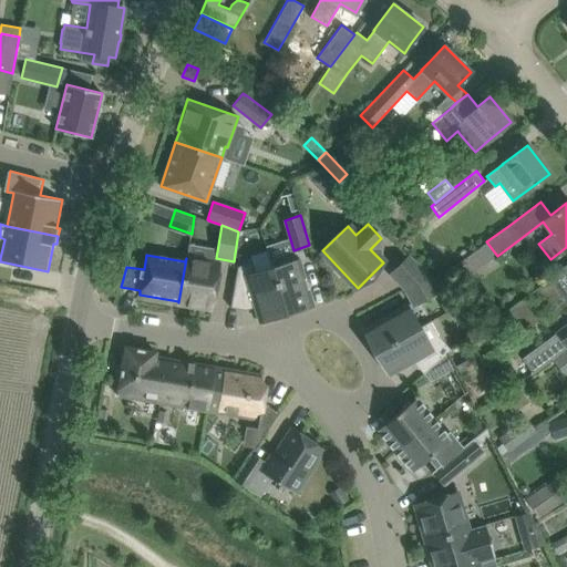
[(297,255),(270,263),(286,313),(312,306),(297,255)]
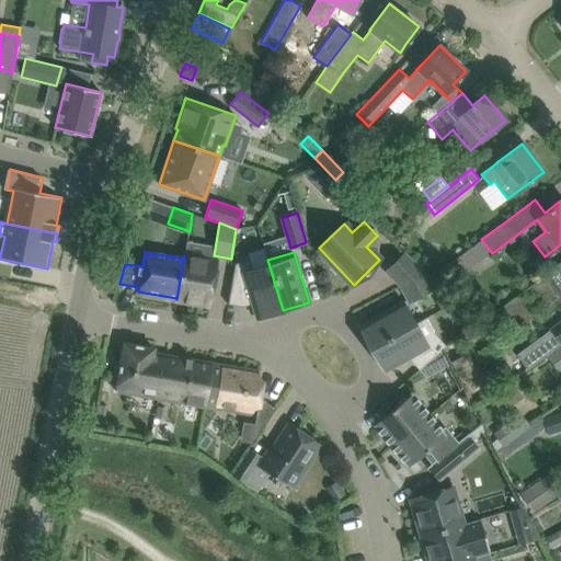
[(386,271),(401,287),(426,273),(405,252),(386,271)]
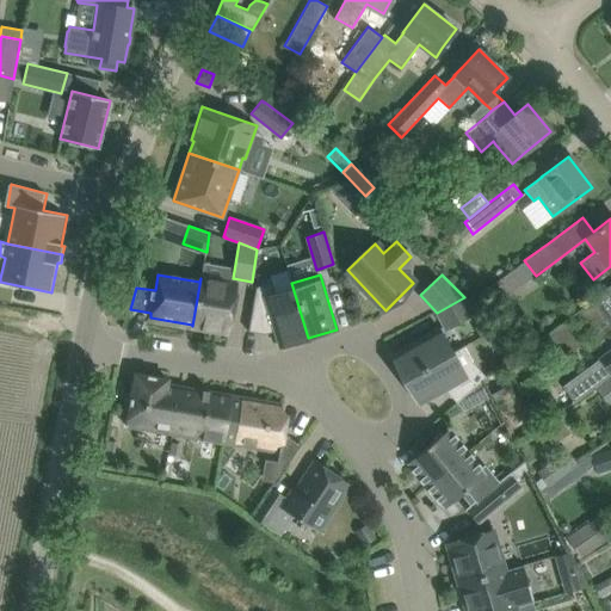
[(201,278),(192,326),(228,332),(236,285),(201,278)]
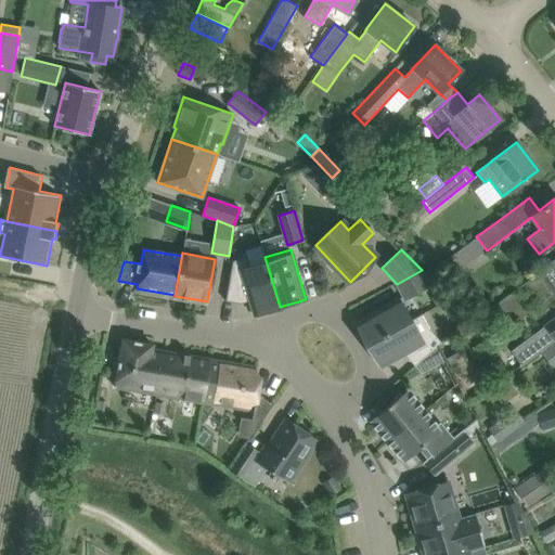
[(280,307),(265,257),(266,261),(249,267),(246,256),(232,260),(226,300),(241,304),(249,300),(254,314),(280,307)]
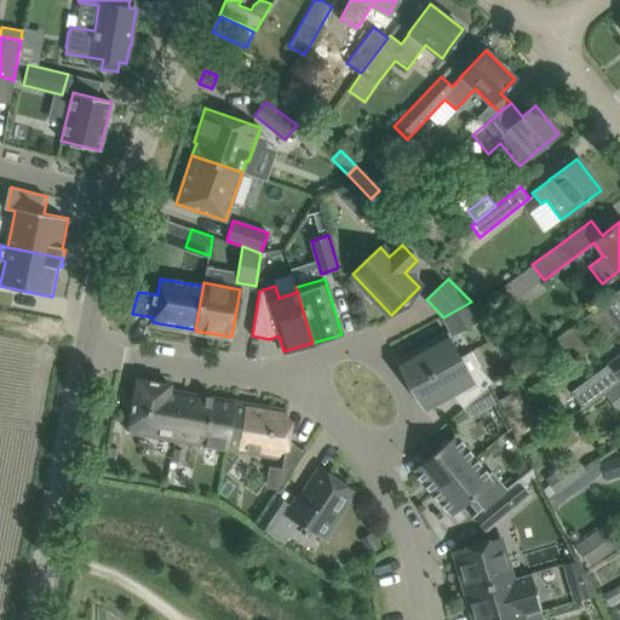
[(619,290),(601,304),(619,329),(619,290)]
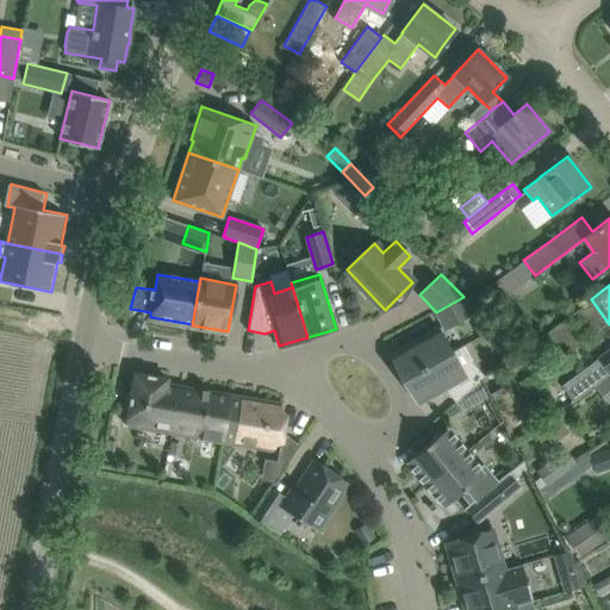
[(436,312),(447,332),(472,313),(464,297),(436,312)]
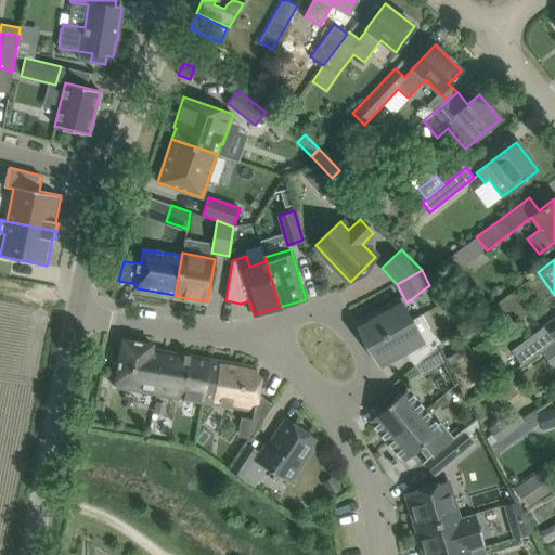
[(440,294),(431,299),(436,307),(444,301),(440,294)]
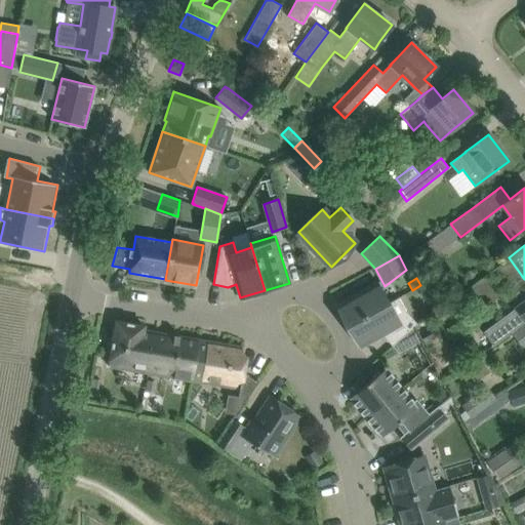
[(349,325),(389,304),(376,282),(337,304),(349,325)]
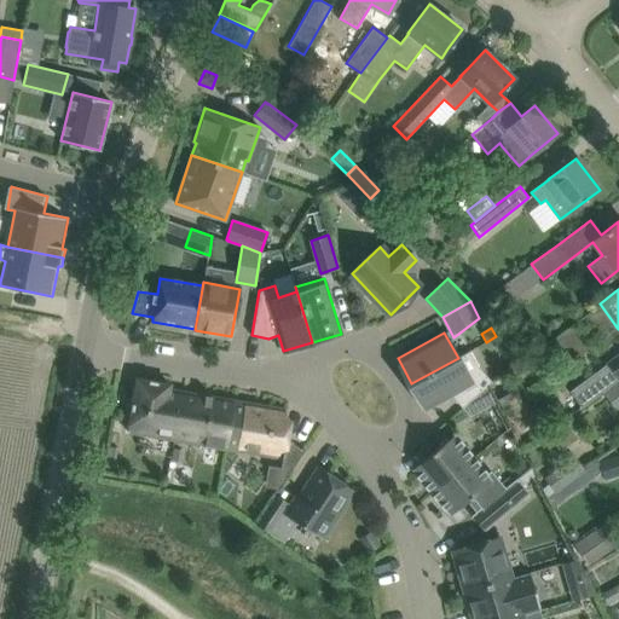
[(618,354),(607,363),(570,392),(580,406),(602,391),(603,389),(608,386),(618,377),(618,354)]
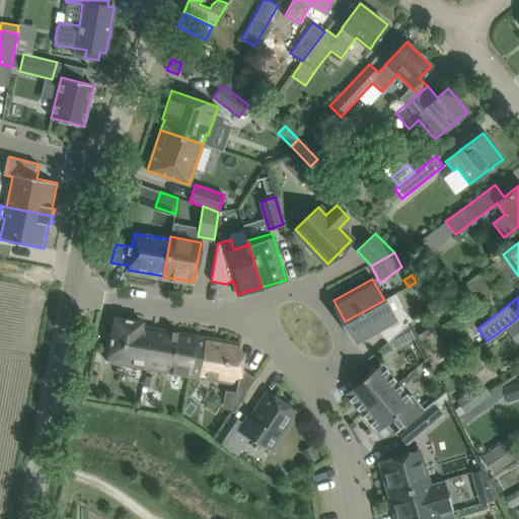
[(384,300),(345,321),(357,343),(378,330),(388,342),(413,320),(400,307),(391,312),(384,300)]
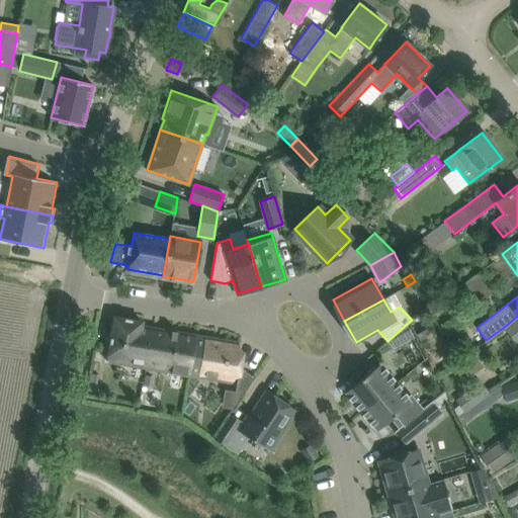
[(517,316),(509,323),(505,326),(516,343),(517,341),(517,316)]
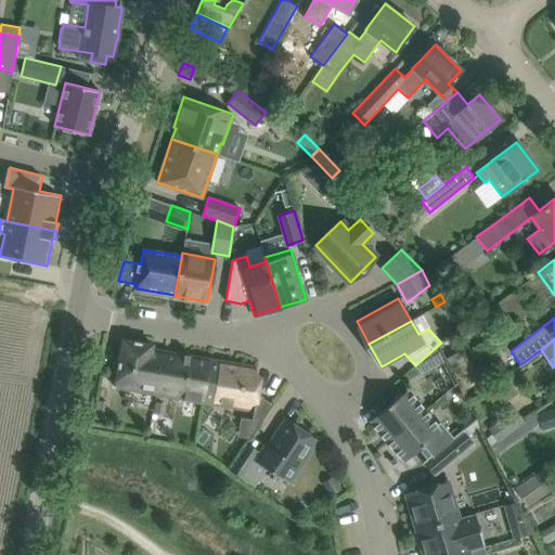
[(115,387),(156,394),(164,351),(152,349),(152,345),(123,339),(115,387)]
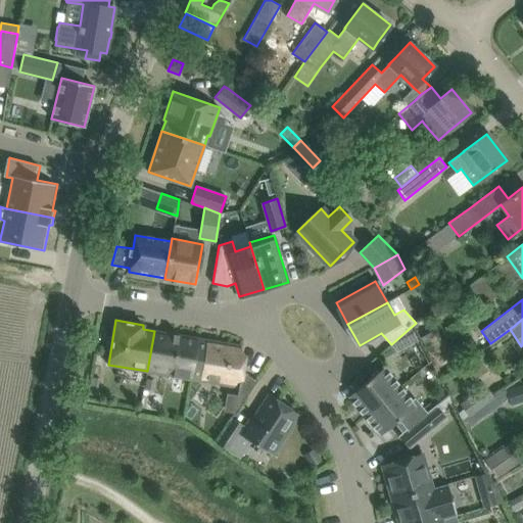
[(147,371),(190,378),(197,338),(154,331),(147,371)]
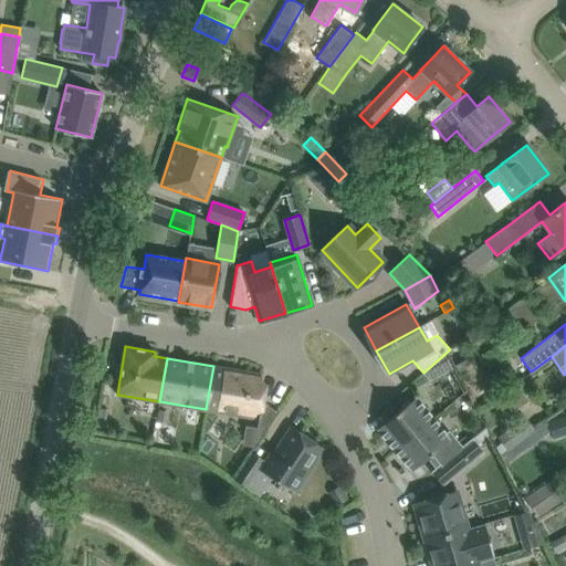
[(213,366),(206,409),(216,411),(217,407),(255,413),(261,374),(213,366)]
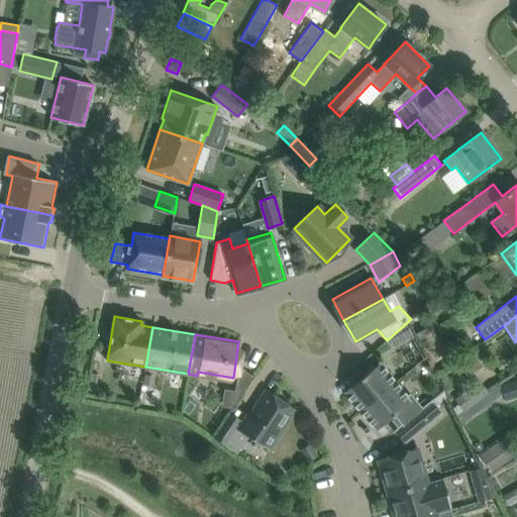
[(344,392),(360,411),(396,382),(380,363),(344,392)]
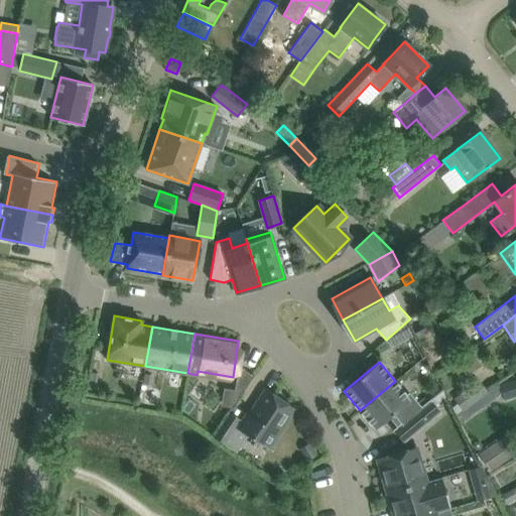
[(242,368),(236,377),(248,385),(254,375),(242,368)]
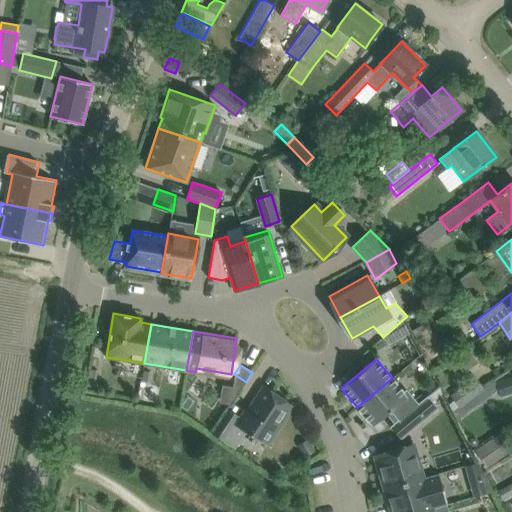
[(143,370),(142,380),(149,381),(150,372),(143,370)]
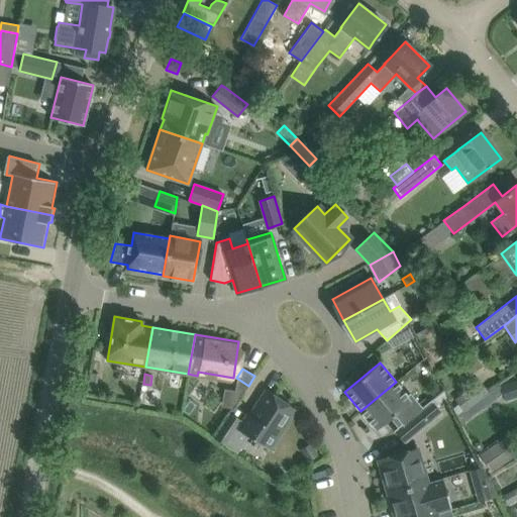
[(503,394),(506,401),(516,397),(516,379),(501,385),(503,394)]
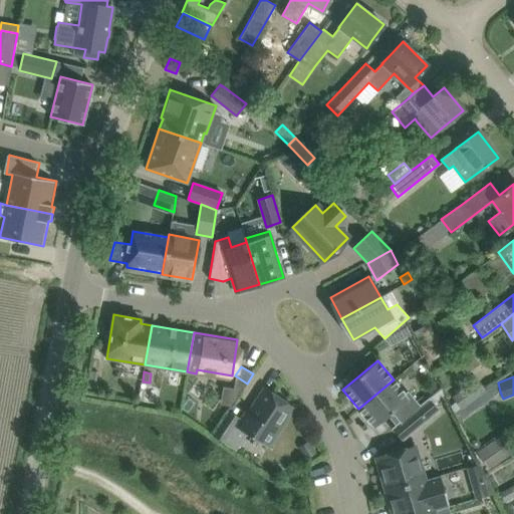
[(392,412),(400,422),(420,405),(408,391),(405,394),(394,379),(358,409),(373,428),(392,412)]
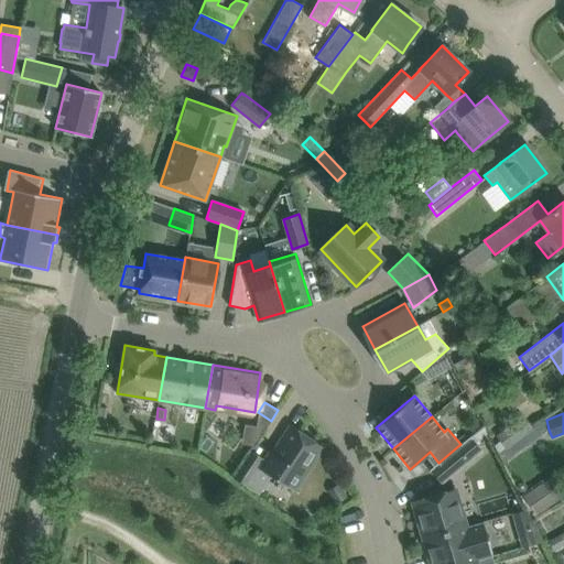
[(520,419),(496,436),(506,449),(509,447),(530,432),(520,419)]
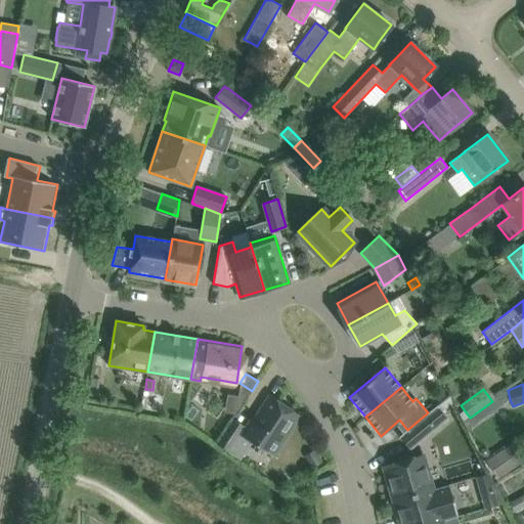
[(473,416),(470,418),(475,425),(510,399),(508,390),(492,401),(473,416)]
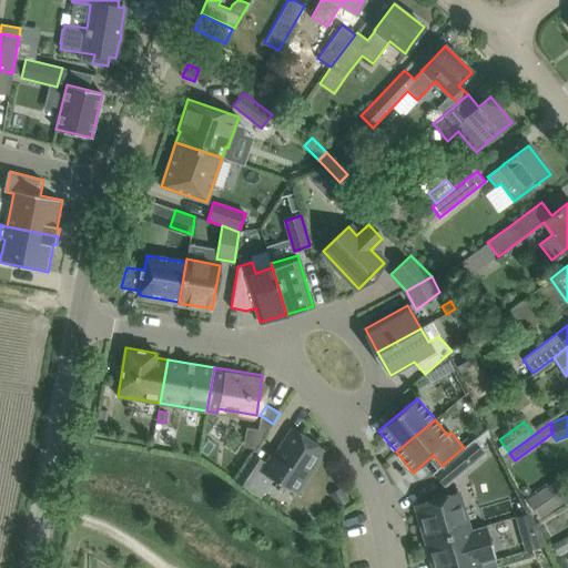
[(251,424),(246,444),(262,448),(266,428),(251,424)]
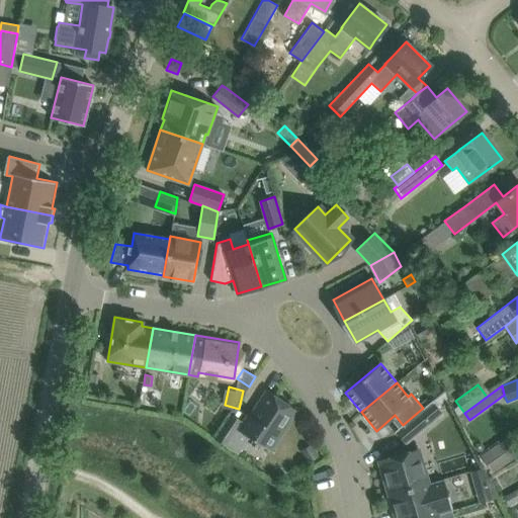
[(445,390),(432,401),(437,407),(450,396),(445,390)]
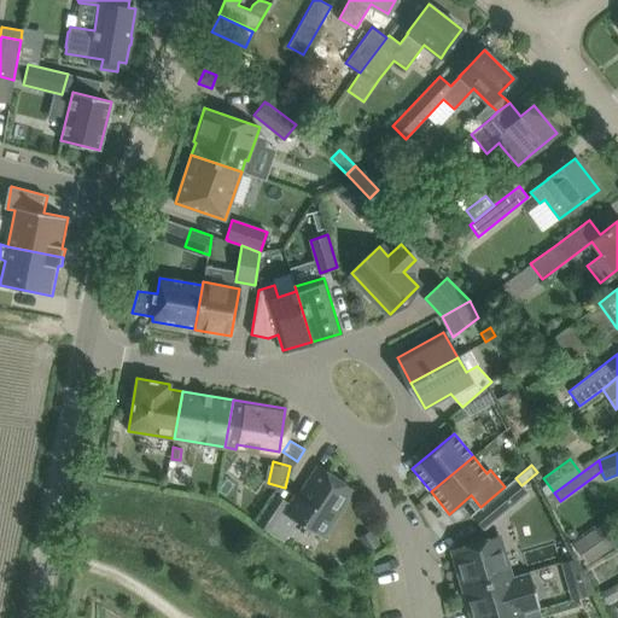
[(284,512),(313,532),(322,538),(354,489),(318,466),(298,496),(295,495),(284,512)]
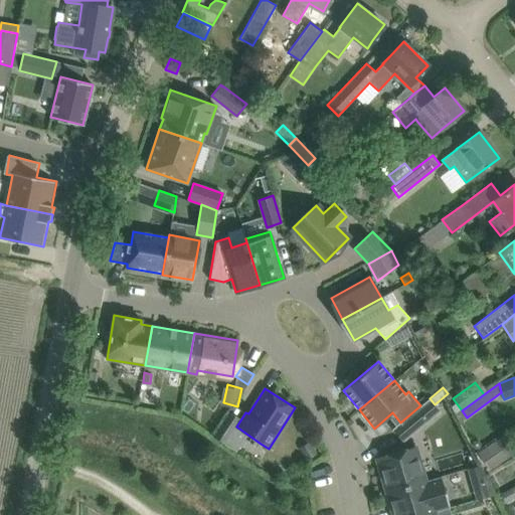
[(430,398),(420,405),(400,422),(392,428),(403,442),(440,411),(435,404),(430,398)]
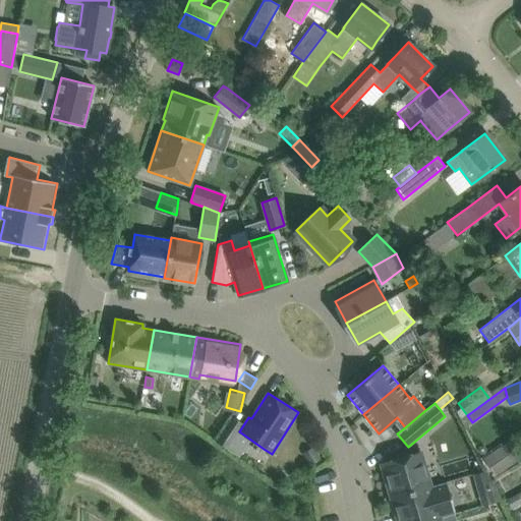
[(243,445),(223,431),(216,442),(237,455),(243,445)]
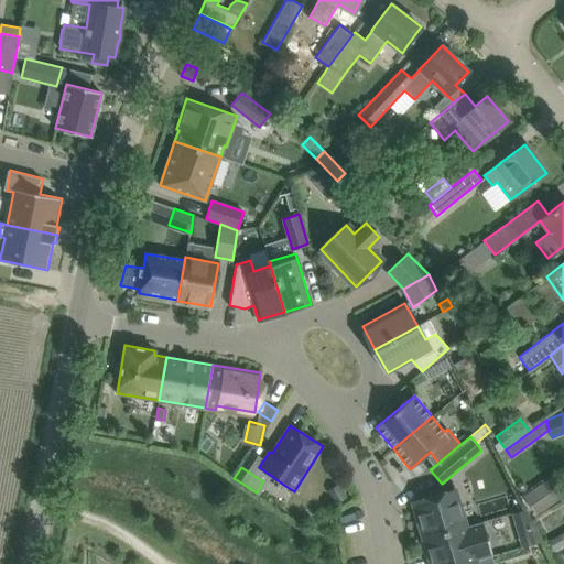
[(563,484),(556,473),(523,495),(537,514),(563,496),(563,484)]
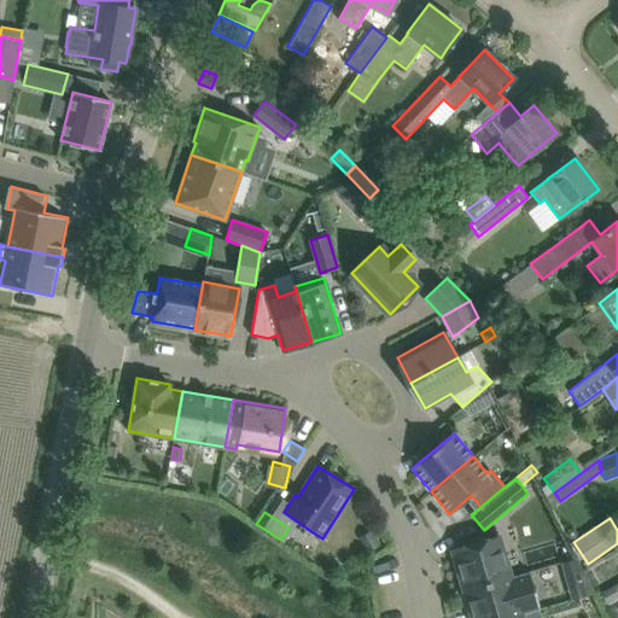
[(569,529),(566,534),(570,538),(576,538),(578,532),(575,528),(569,529)]
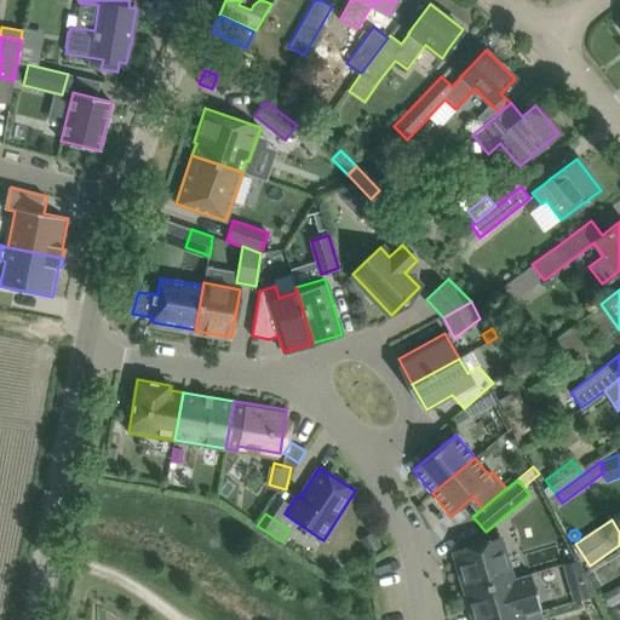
[(375,532),(362,540),(369,552),(383,545),(375,532)]
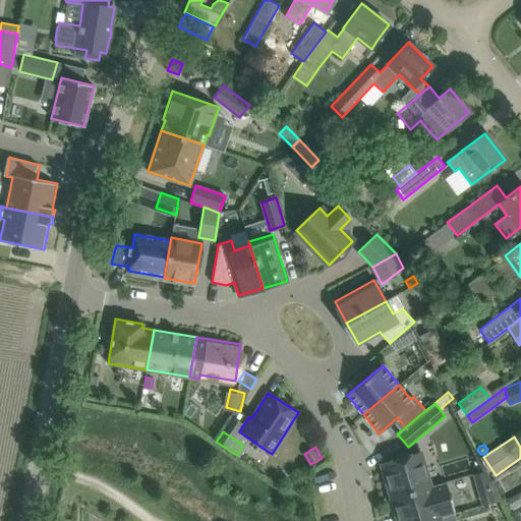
[(382,463),(391,498),(430,486),(420,452),(382,463)]
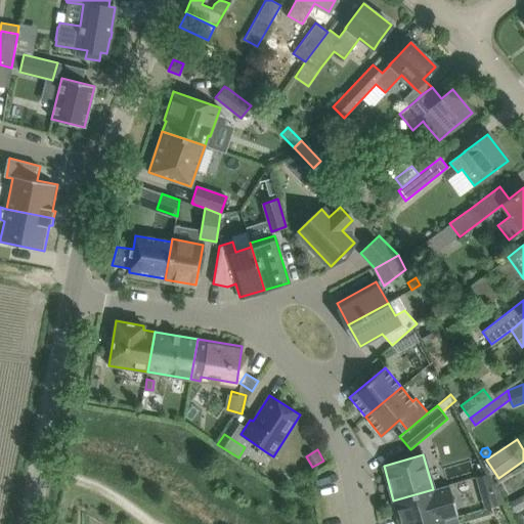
[(477,476),(486,508),(505,503),(489,473),(477,476)]
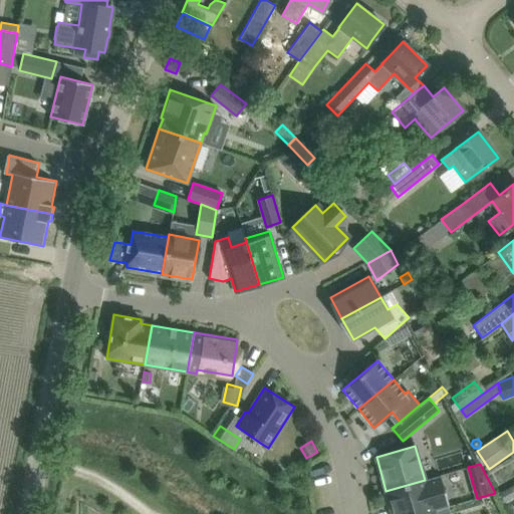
[(386,491),(393,513),(423,513),(434,511),(449,506),(440,475),(425,480),(386,491)]
